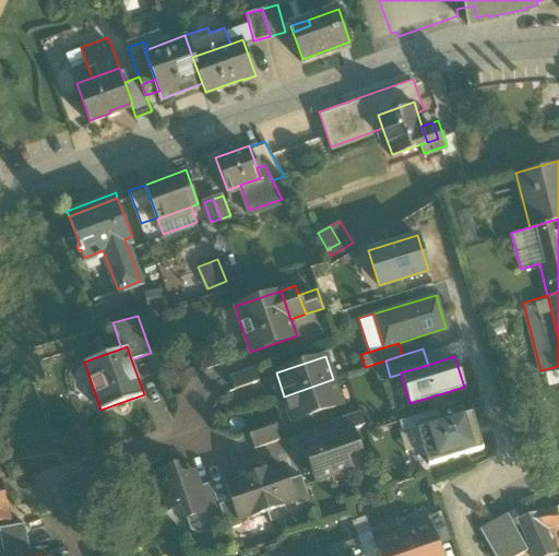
[(229,376),(234,389),(259,380),(254,367),(229,376)]
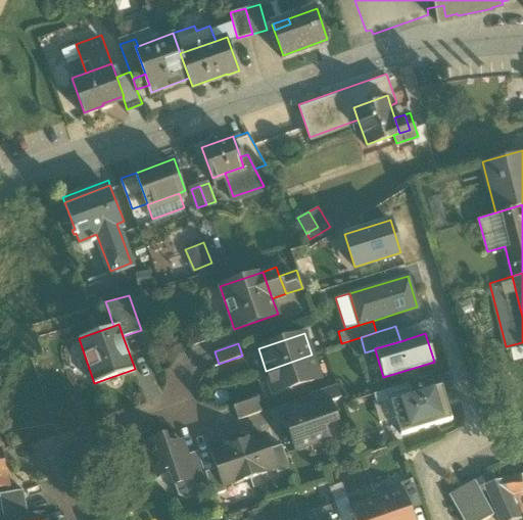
[(320,377),(312,355),(266,371),(274,393),(320,377)]
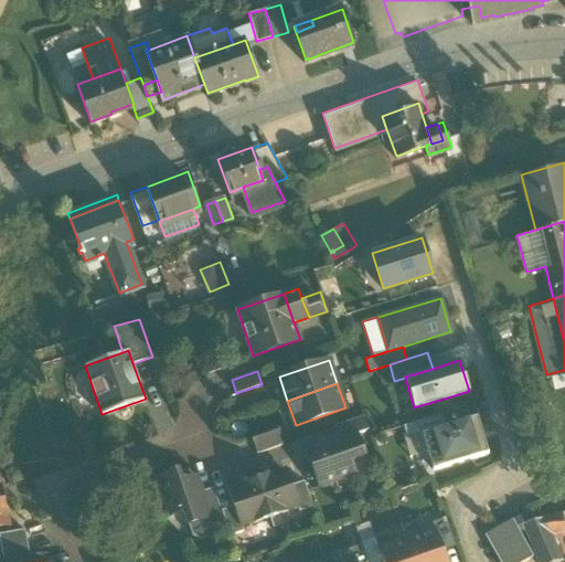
[(406,437),(422,433),(445,425),(440,413),(403,425),(406,437)]
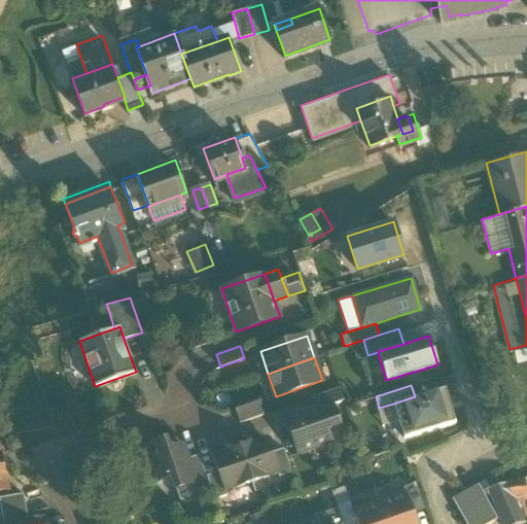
[(312,396),(316,409),(331,403),(331,405),(344,400),(339,387),(312,396)]
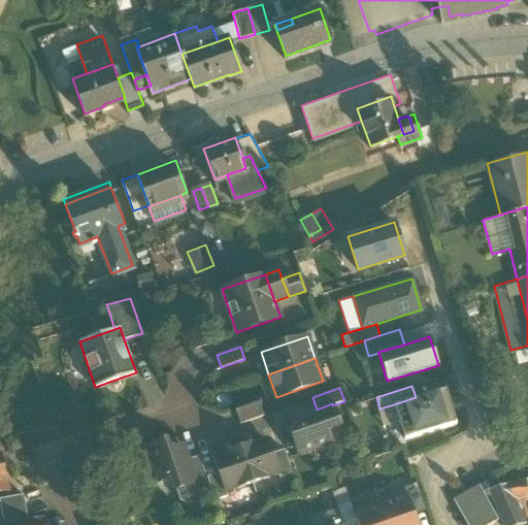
[(404,438),(456,422),(446,388),(416,397),(394,404),(404,438)]
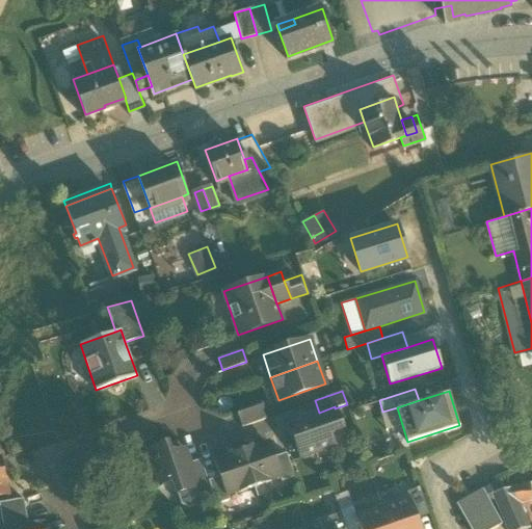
[(238,413),(242,425),(266,417),(262,404),(238,413)]
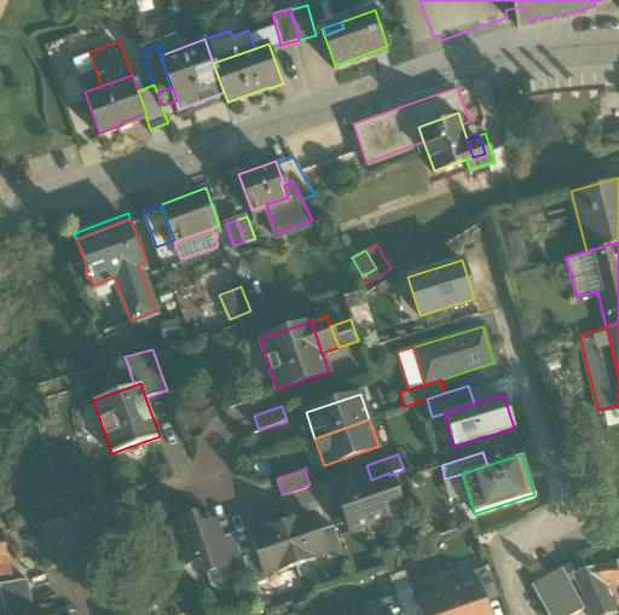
[(343,510),(351,531),(388,517),(382,503),(398,497),(389,475),(389,473),(371,480),(346,488),(352,506),(343,510)]
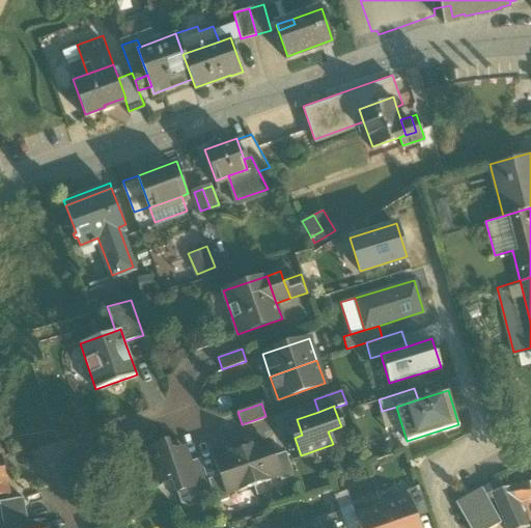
[(269,440),(242,449),(254,484),(280,475),(281,475),(274,455),(269,440)]
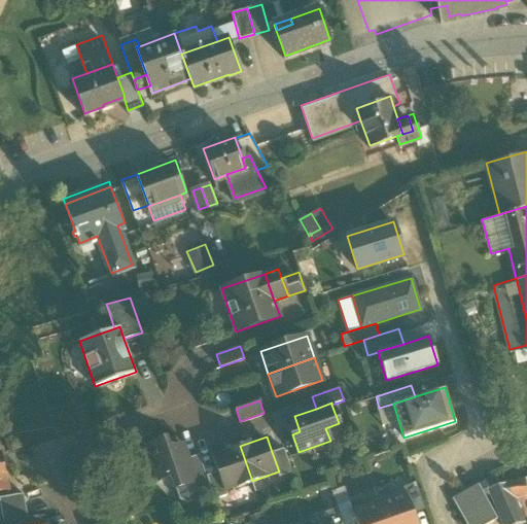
[(179,498),(187,501),(196,499),(199,491),(198,489),(187,458),(182,444),(169,449),(165,440),(148,445),(160,478),(171,474),(179,498)]
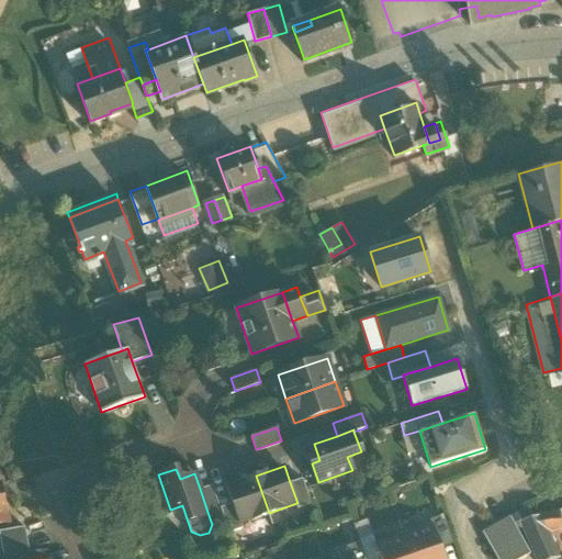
[(242,523),(269,513),(256,476),(226,485),(231,496),(233,503),(239,524),(242,523)]
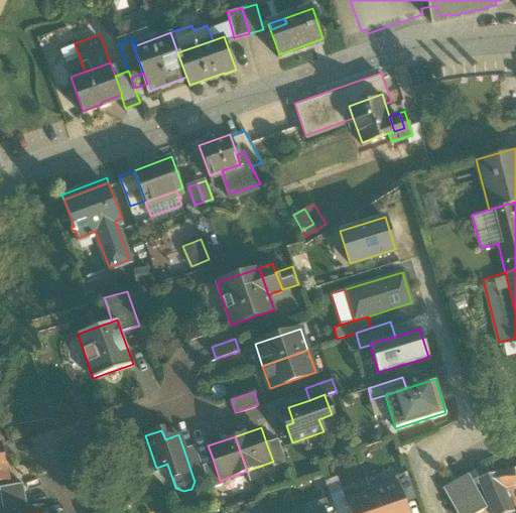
[(272,462),(273,466),(286,461),(278,438),(266,442),(273,462),(272,462)]
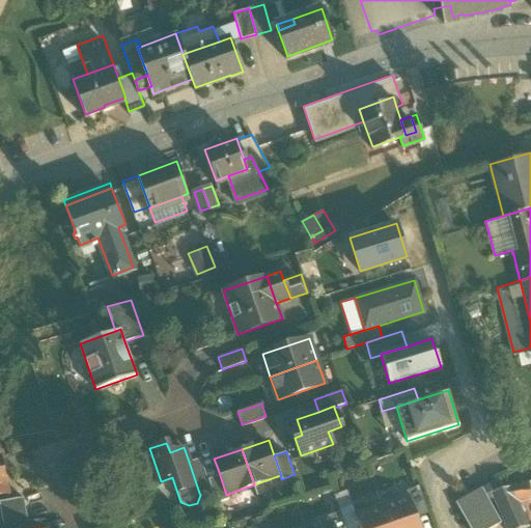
[(189,462),(199,493),(211,489),(200,457),(189,462)]
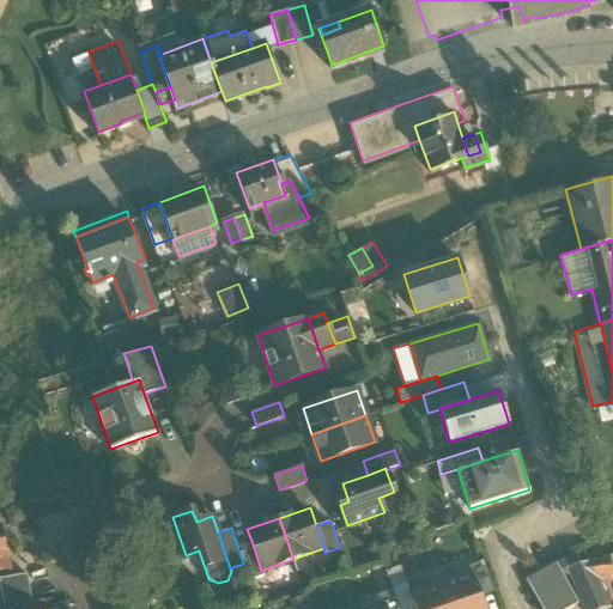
[(240,552),(249,579),(265,573),(263,570),(261,571),(254,548),(240,552)]
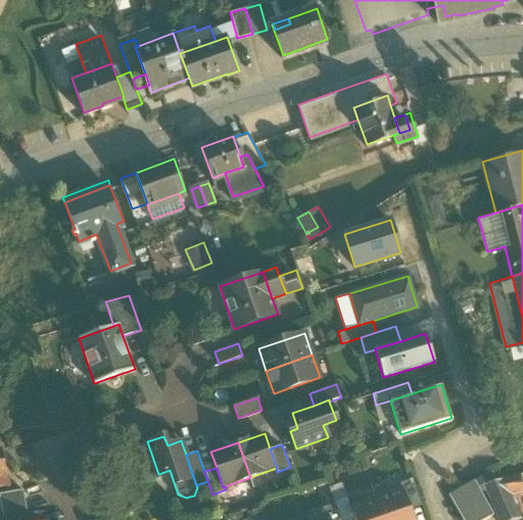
[(522,472),(503,477),(510,492),(522,490),(522,472)]
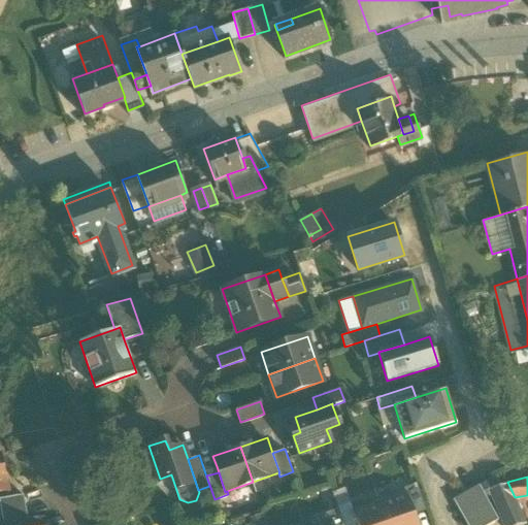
[(516,524),(525,522),(515,497),(507,482),(489,488),(503,524),(516,524)]
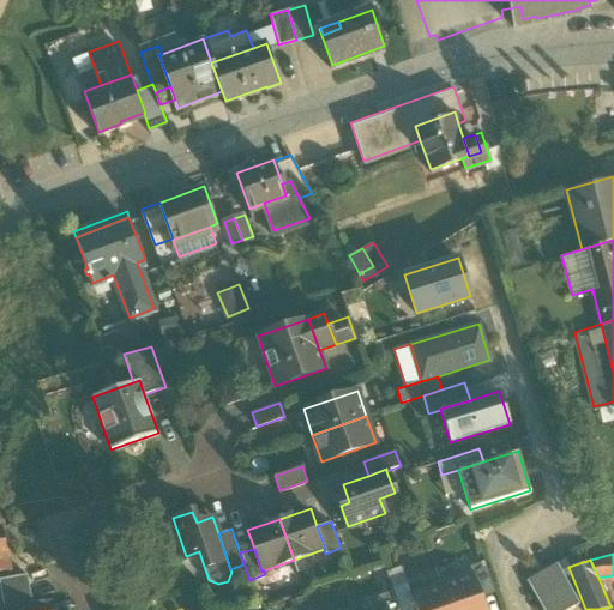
[(473,575),(481,597),(495,592),(485,561),(470,567),(474,575),(473,575)]
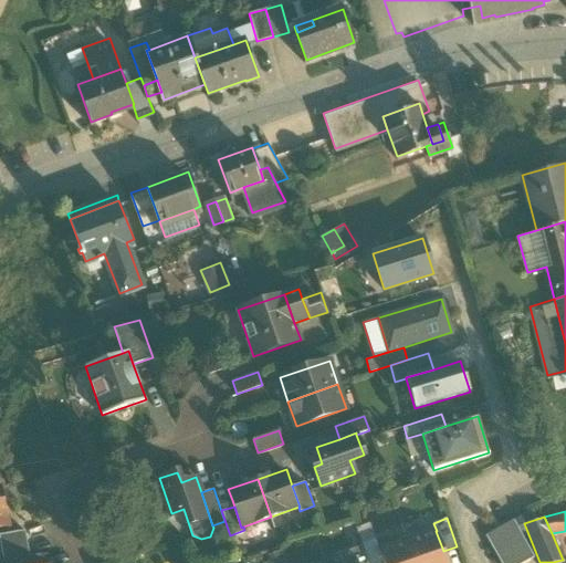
[(485,535),(501,562),(521,562),(534,556),(514,520),(485,535)]
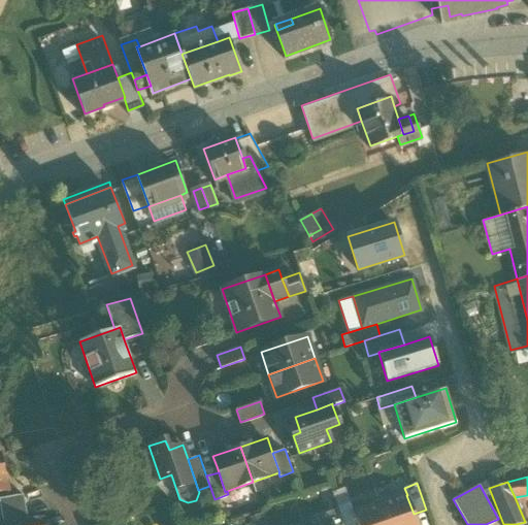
[(14,520),(15,524),(41,524),(39,516),(28,518),(24,493),(0,497),(0,502),(3,522),(14,520)]
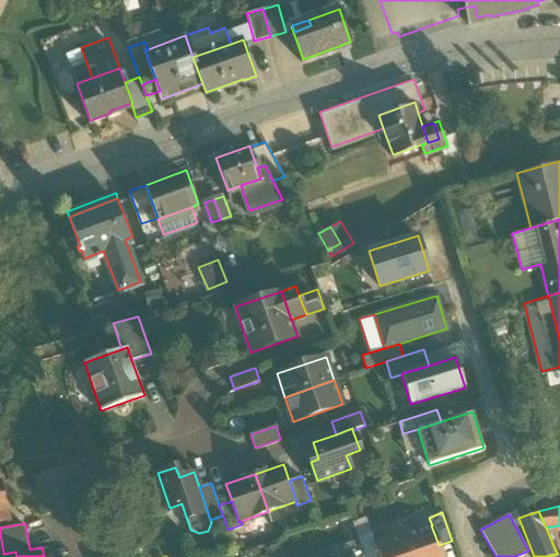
[(431,524),(403,534),(410,556),(442,556),(439,545),(431,525),(431,524)]
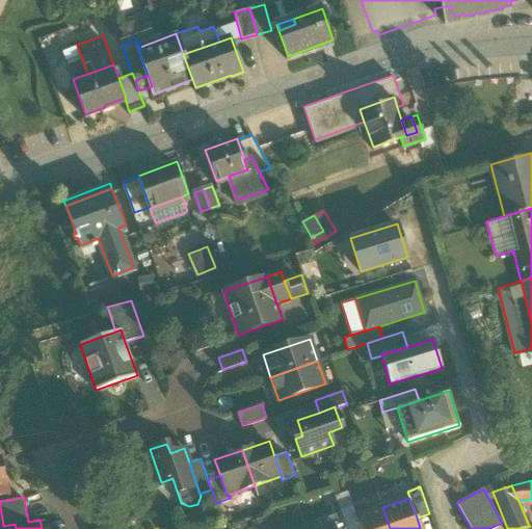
[(340,511),(341,512),(346,528),(360,528),(356,517),(355,517),(352,507),(340,511)]
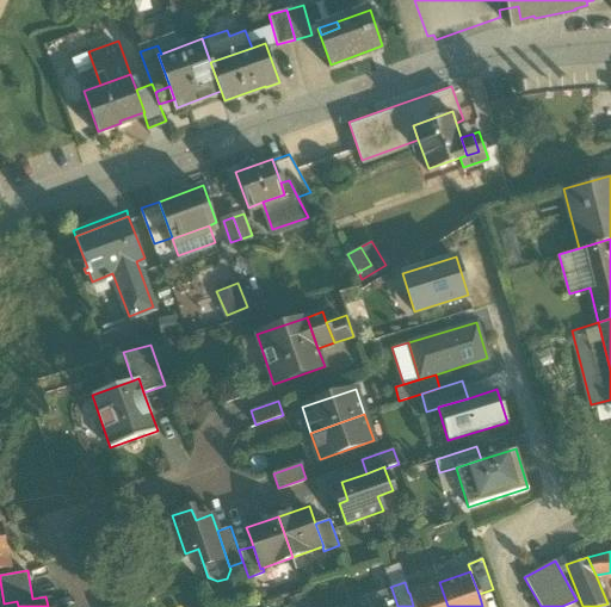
[(448,606),(439,582),(409,593),(413,606),(448,606)]
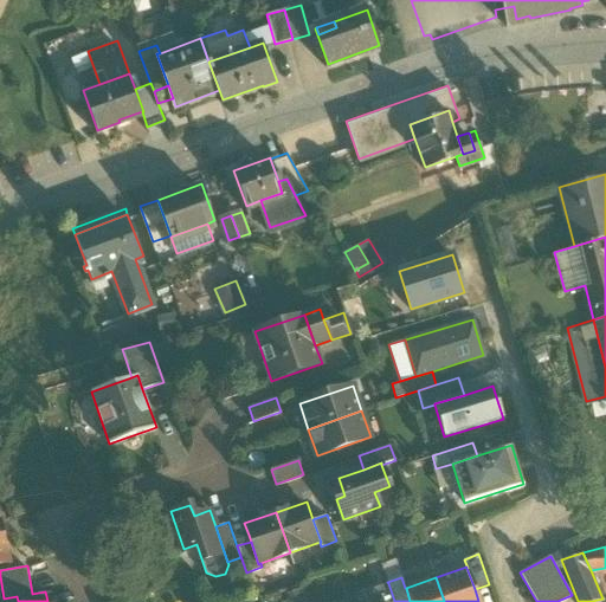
[(394,601),(388,583),(373,588),(376,599),(378,599),(379,601),(394,601)]
